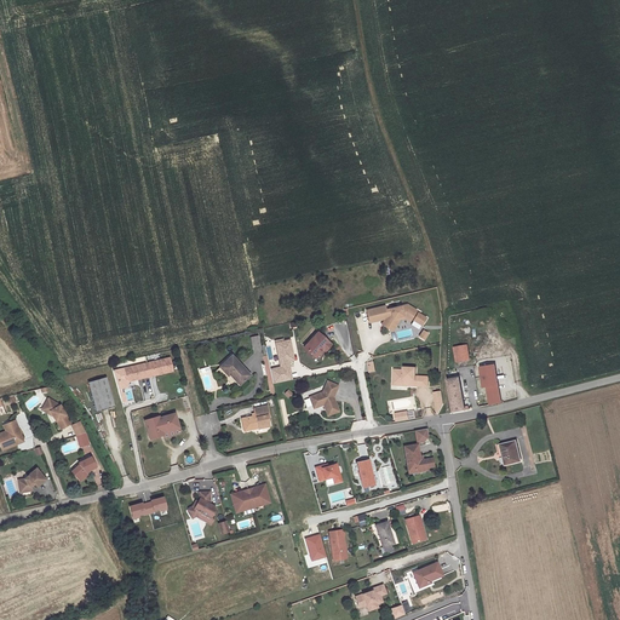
[(408,305),(386,310),(386,306),(368,310),(371,321),(385,317),(385,320),(383,325),(391,329),(395,323),(394,319),(402,316),(405,316),(414,321),(419,314),(420,313),(408,305)]
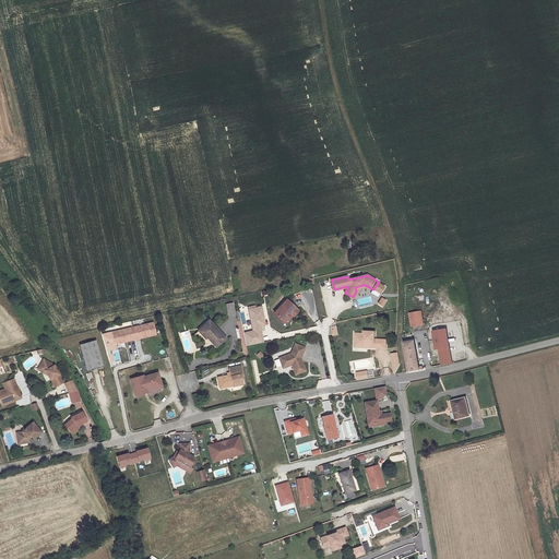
[(384,287),(378,283),(373,289),(381,294),(384,287)]
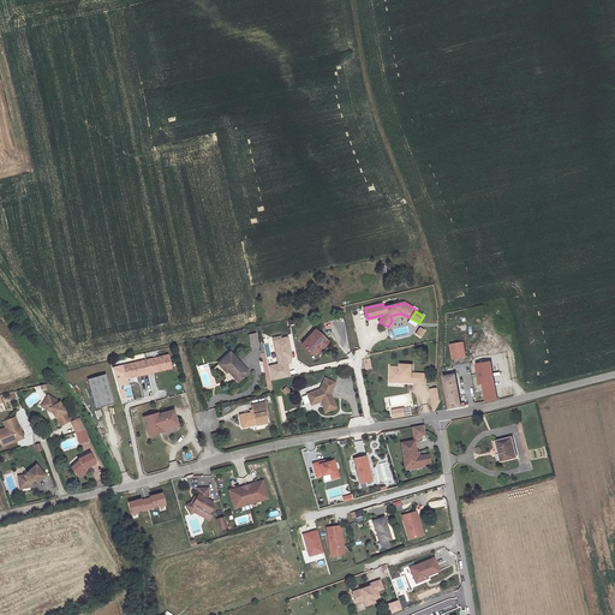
[(390,316),(392,321),(388,327),(390,328),(399,314),(390,316)]
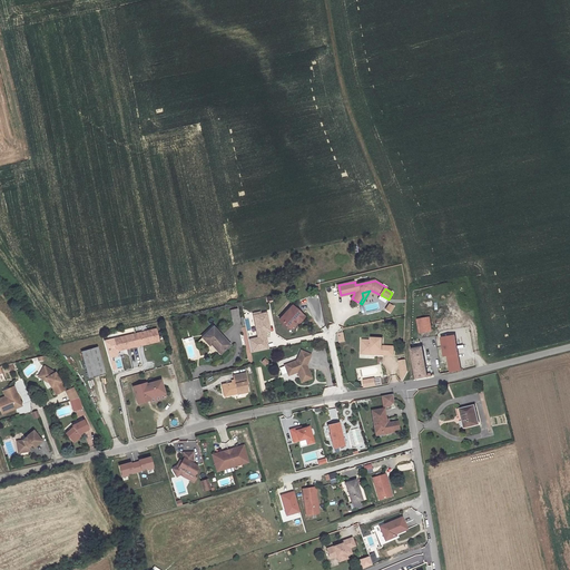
[(278,322),(288,331),(296,322),(298,324),(304,318),(292,307),(278,322)]
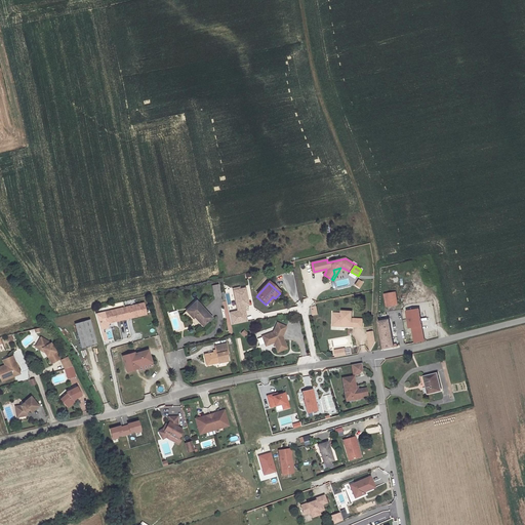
[(249,305),(245,288),(234,290),(238,312),(231,313),(233,325),(248,322),(245,306),(249,305)]
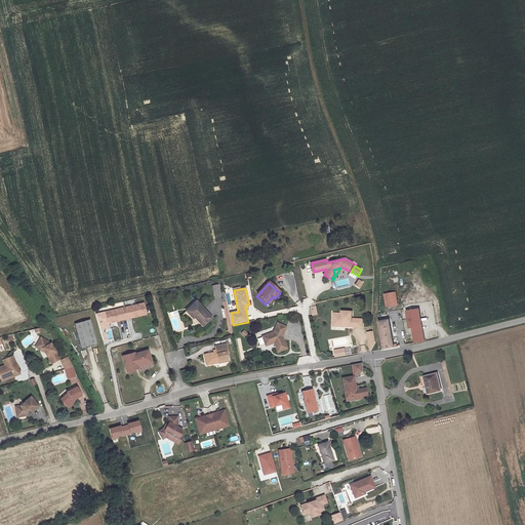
[(384,293),(387,307),(397,305),(395,291),(384,293)]
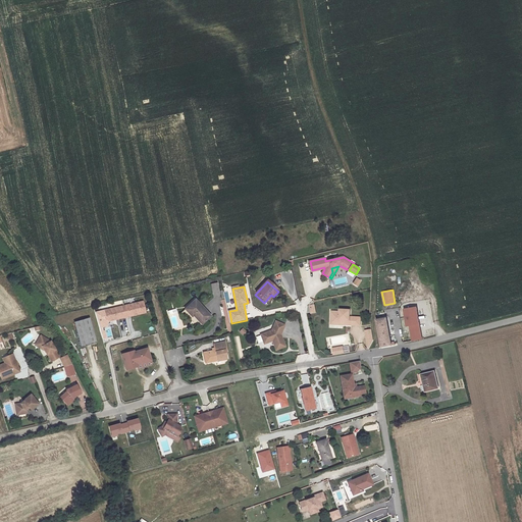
[(185,309),(192,317),(194,315),(203,324),(211,317),(196,300),(185,309)]
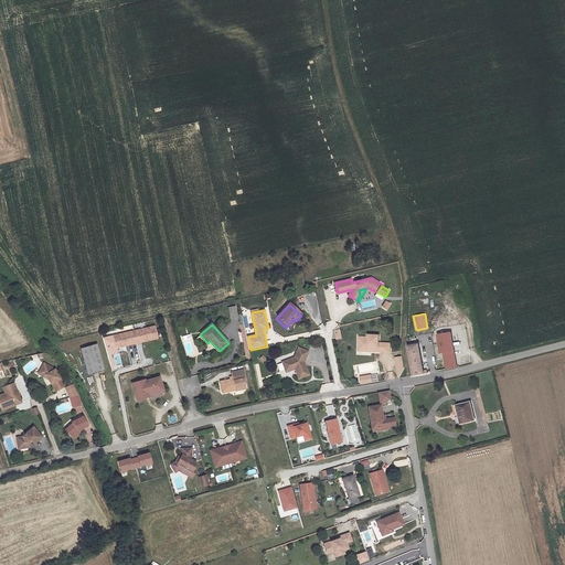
[(153,326),(112,336),(114,347),(156,338),(153,326)]
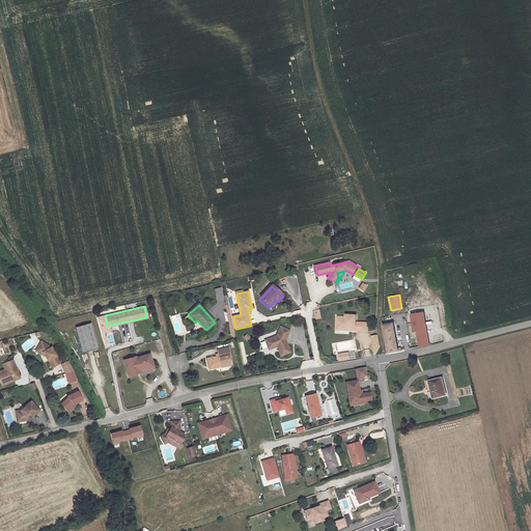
[(415,343),(416,346),(428,344),(423,312),(411,314),(414,335),(417,334),(418,343),(415,343)]
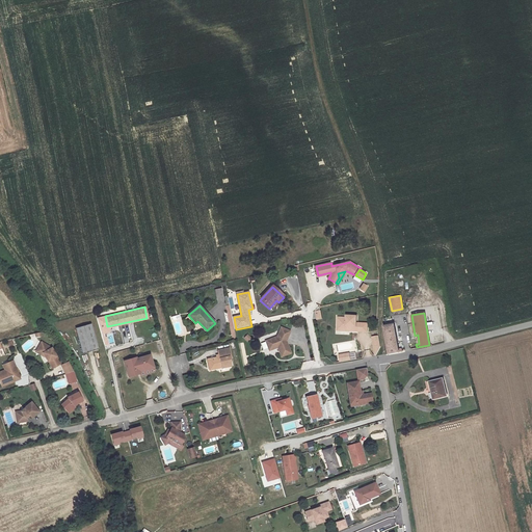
[(346,318),(337,317),(337,328),(349,328),(349,330),(367,331),(367,323),(355,323),(356,316),(346,316),(346,318)]
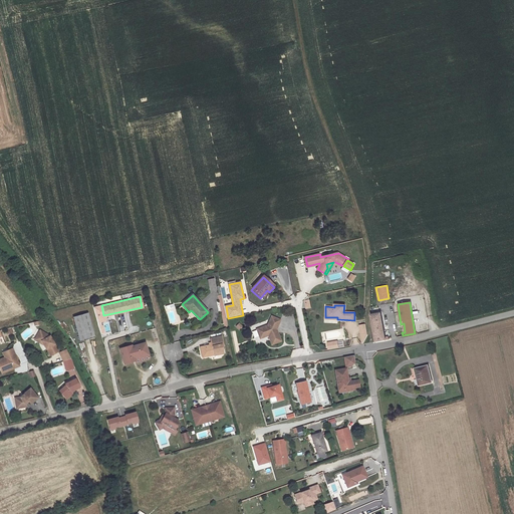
[(384,336),(378,308),(369,309),(369,313),(375,341),(389,339),(388,336),(384,336)]
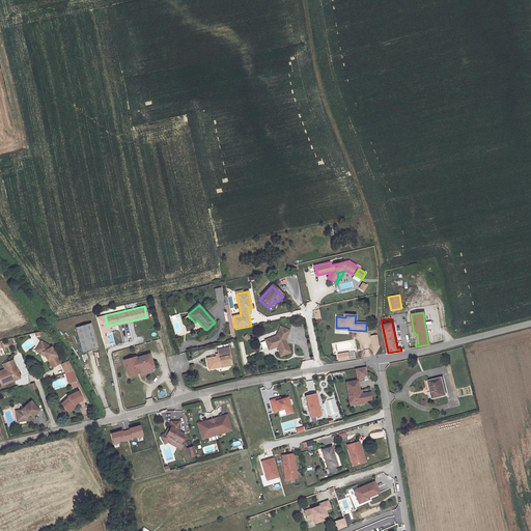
[(90,323),(76,327),(82,352),(98,347),(90,323)]
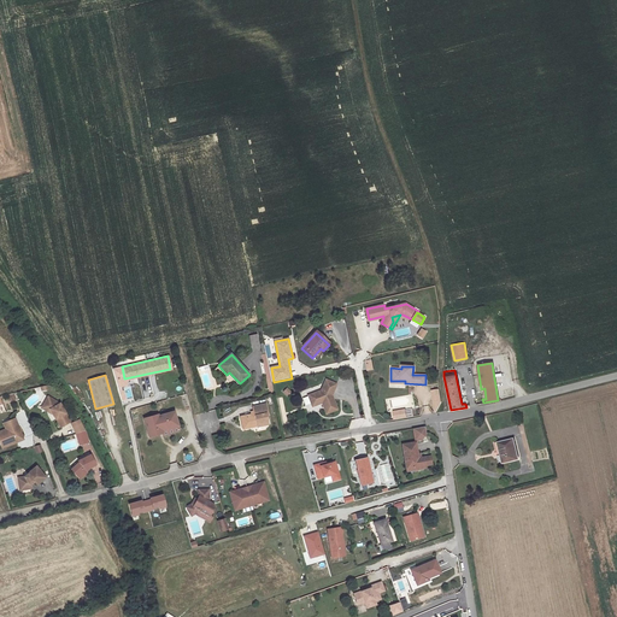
[(321,389),(307,395),(312,407),(323,404),(327,413),(339,409),(333,395),(336,385),(325,378),(321,389)]
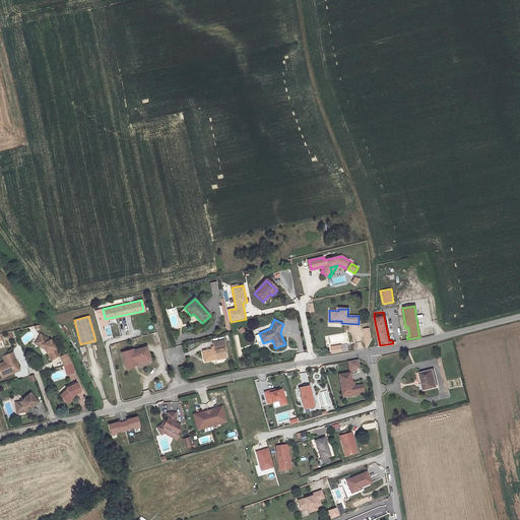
[(38,334),(34,341),(40,344),(45,353),(46,352),(50,360),(58,354),(48,339),(47,340),(46,338),(38,334)]
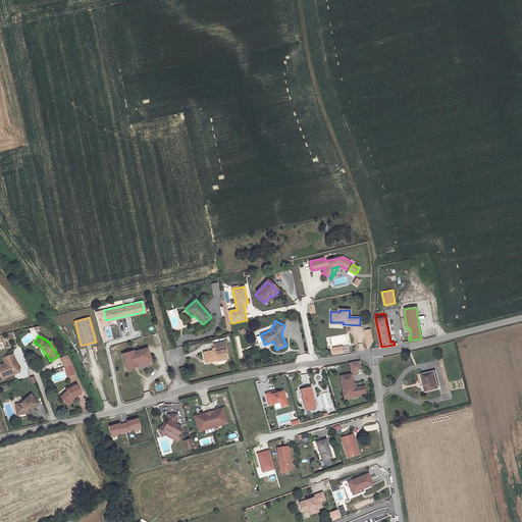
[(203,353),(204,357),(208,356),(209,361),(217,359),(218,361),(228,359),(226,350),(227,350),(225,341),(214,344),(215,348),(212,348),(212,350),(203,353)]
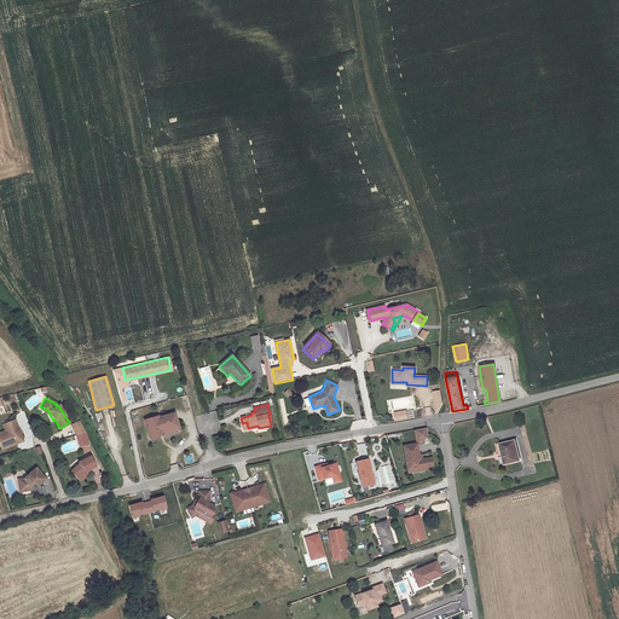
[(393,412),(395,420),(406,417),(405,410),(393,412)]
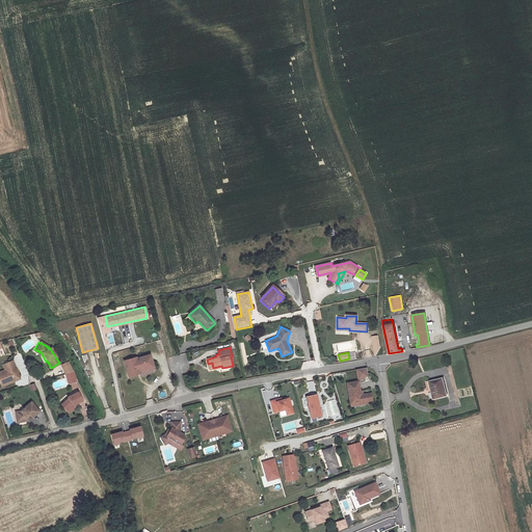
[(124,360),(128,376),(139,374),(139,376),(155,372),(151,355),(136,358),(136,357),(124,360)]
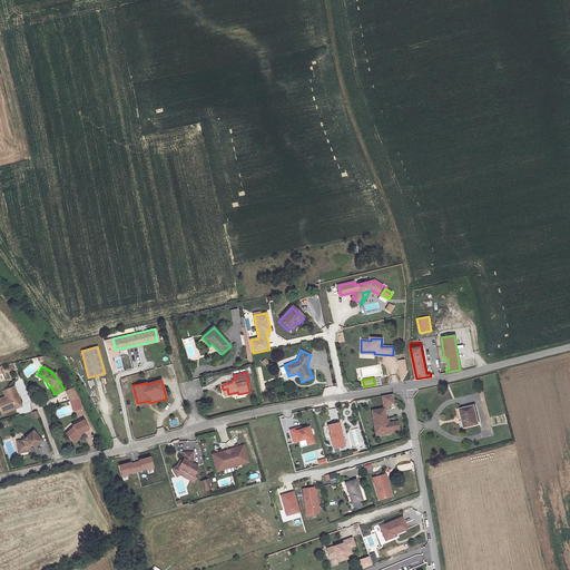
[(5,399),(0,400),(0,410),(5,409),(6,411),(13,409),(11,403),(17,401),(11,386),(1,391),(5,399)]
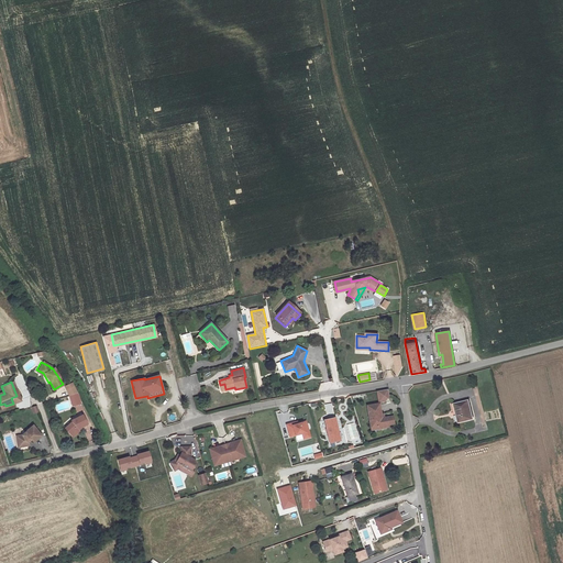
[(64,386),(68,396),(76,393),(70,383),(64,386)]
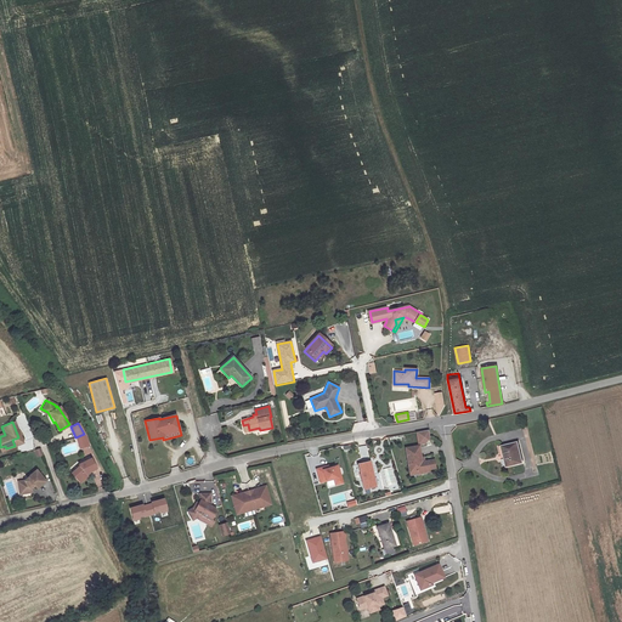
[(429,430),(417,433),(419,445),(425,444),(430,437),(429,430)]
